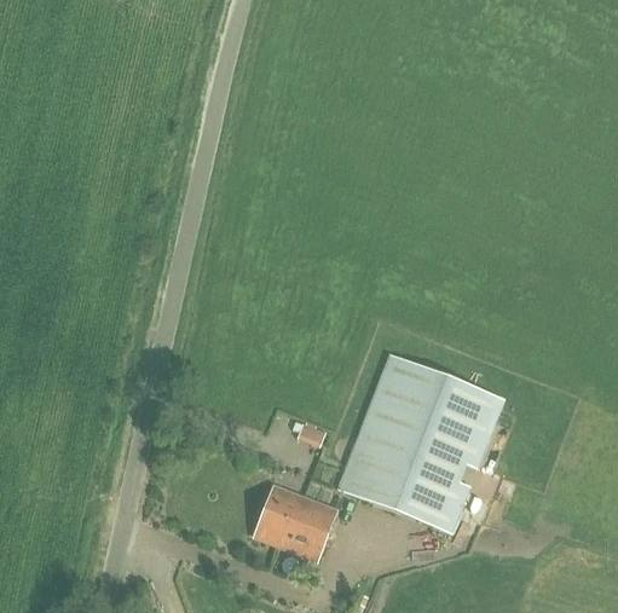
[(503,395),(390,352),(338,486),(452,531),(471,485),(457,480),(465,461),(477,464),(503,395)]
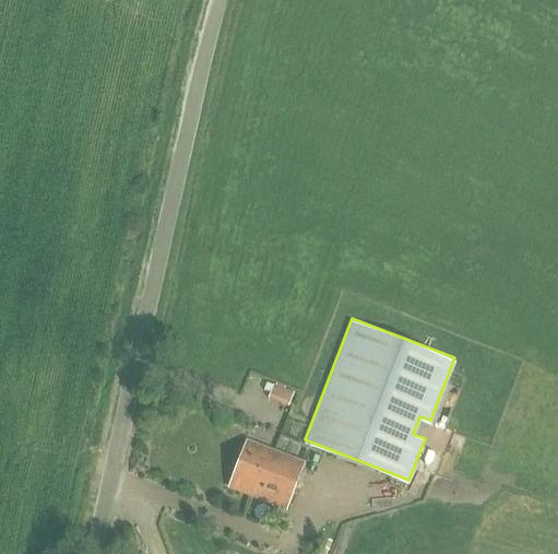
[(265,379),(263,385),(270,388),(272,381),(265,379)]
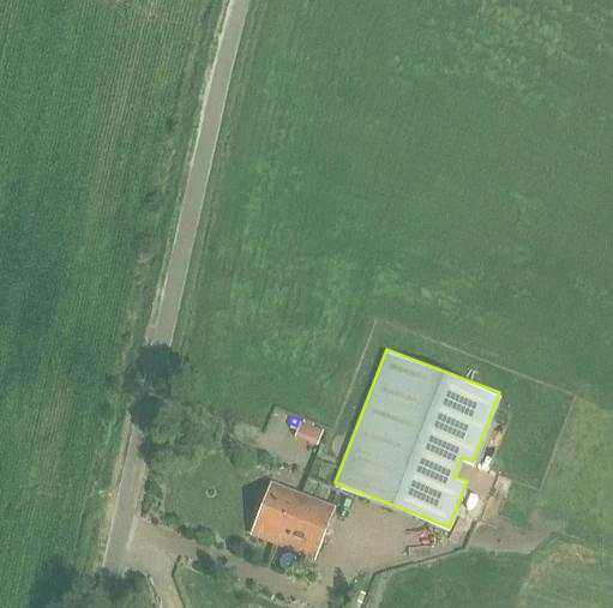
[(317,440),(323,426),(301,417),(295,432),(317,440)]
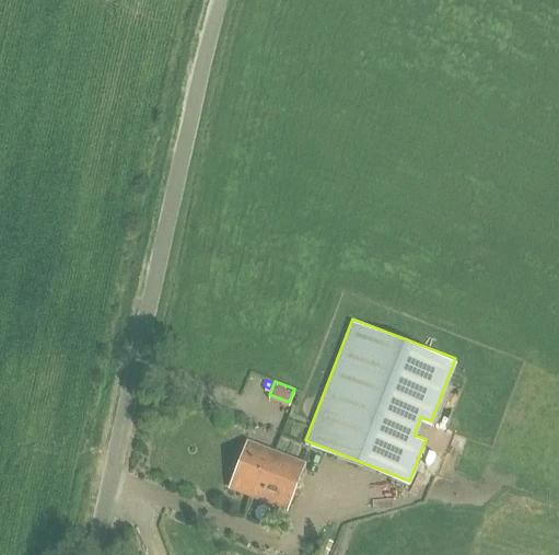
[(246,437),(237,460),(294,483),(304,460),(246,437)]
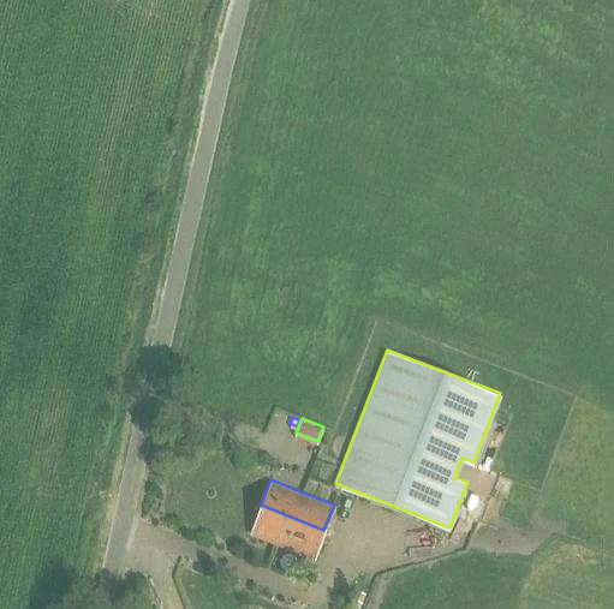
[(251,529),(314,554),(323,530),(261,505),(251,529)]
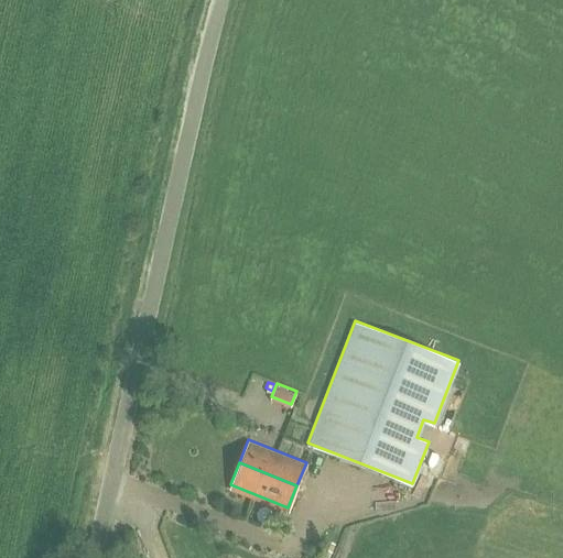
[(321,536),(312,557),(326,557),(334,542),(321,536)]
